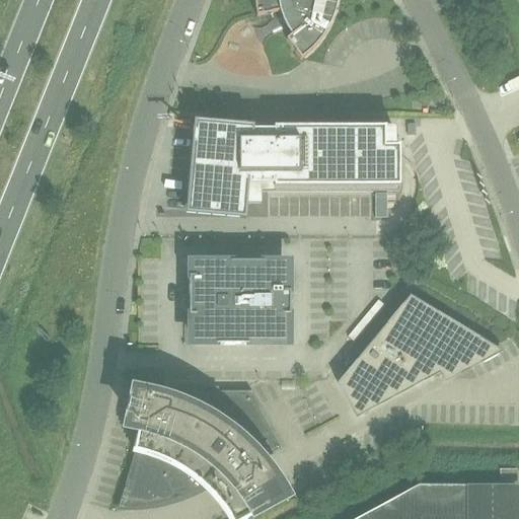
[(337,0),(253,0),(254,1),(254,6),(255,11),(256,16),(279,11),(282,20),(286,28),(291,36),(286,40),(300,60),(304,57),(308,54),(312,50),(316,46),(319,42),(322,38),(325,32),(327,28),(330,23),(332,18),(334,13),(336,8),(337,3),(337,0)]
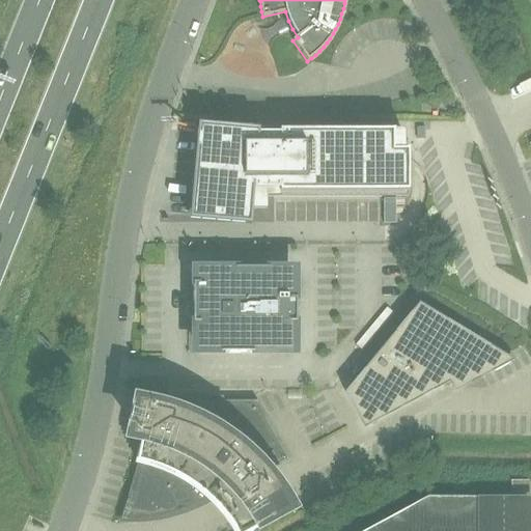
[(408,196),(408,192),(408,149),(402,149),(402,132),(394,132),(394,130),(279,130),(279,134),(258,134),(259,130),(197,123),(189,220),(251,225),(252,206),(268,206),(268,196),(408,196)]
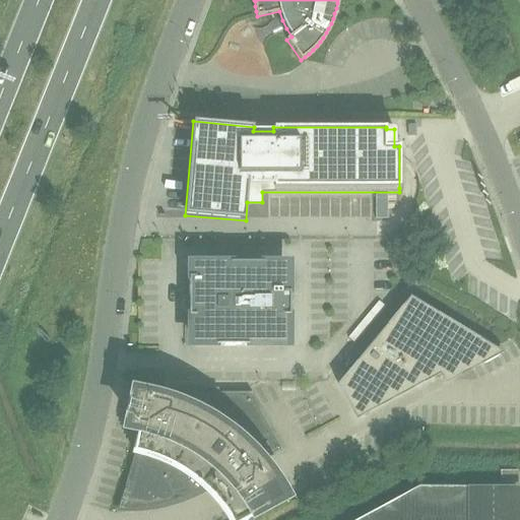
[(194,346),(284,345),(284,316),(289,316),(289,293),(284,293),(284,263),(194,263),(194,277),(189,277),(189,298),(190,298),(190,294),(194,294),(194,346)]
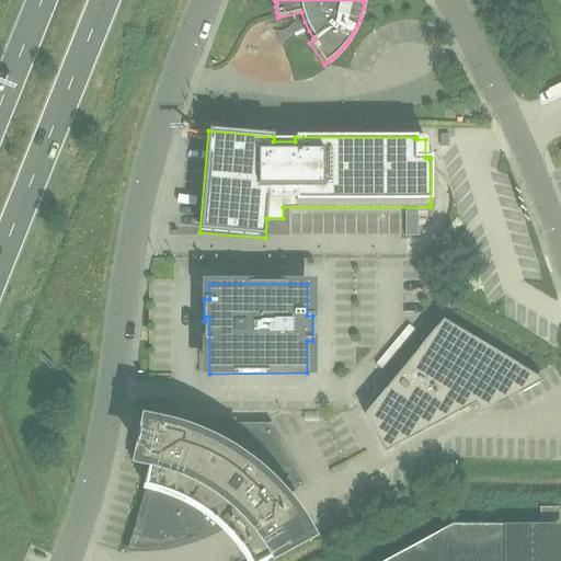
[(542,381),(529,373),(443,320),(364,415),(385,453),(477,403),(476,402),(503,387),(504,388),(516,396),(542,381)]
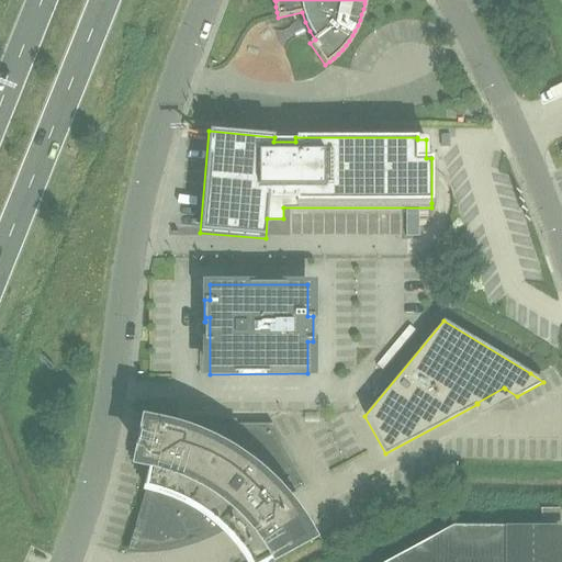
[(279,502),(279,501),(305,486),(271,425),(164,424),(163,430),(145,427),(133,483),(147,487),(131,550),(154,550),(176,547),(197,540),(217,530),(221,529),(237,549),(246,561),(268,561),(306,541),(294,520),(279,502)]
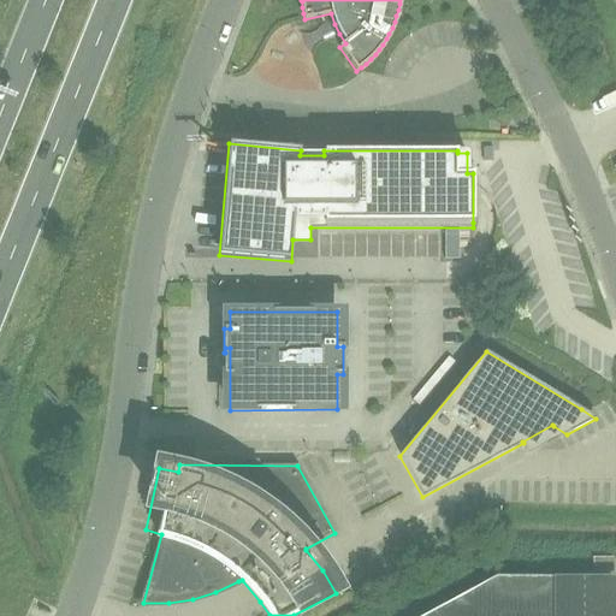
[(612,557),(592,558),(593,573),(612,573),(612,557)]
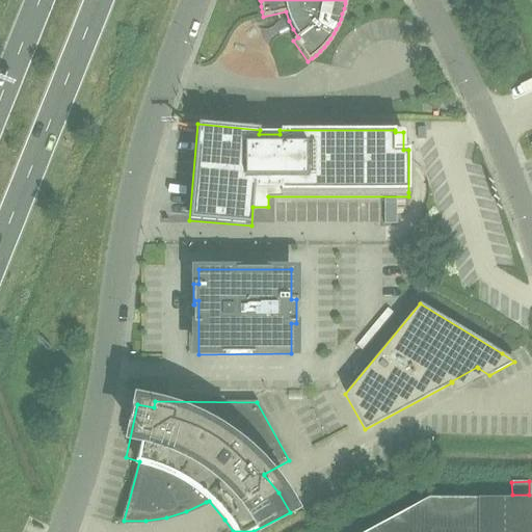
[(483,523),(483,498),(428,498),(365,531),(522,531),(522,523),(483,523)]
